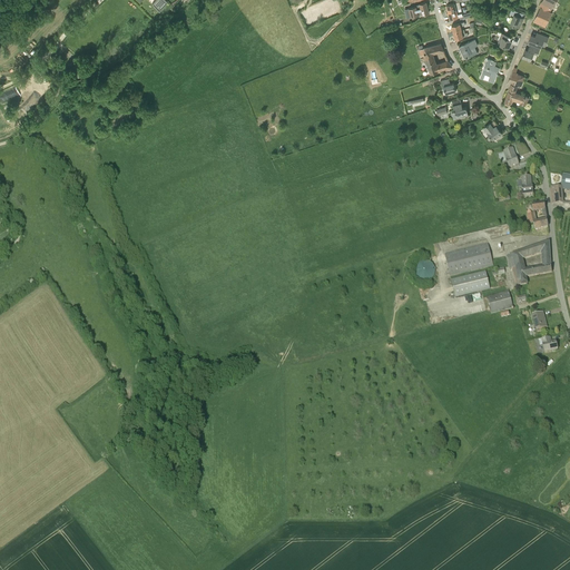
[(167,1),(166,0),(155,0),(153,3),(159,10),(167,1)]
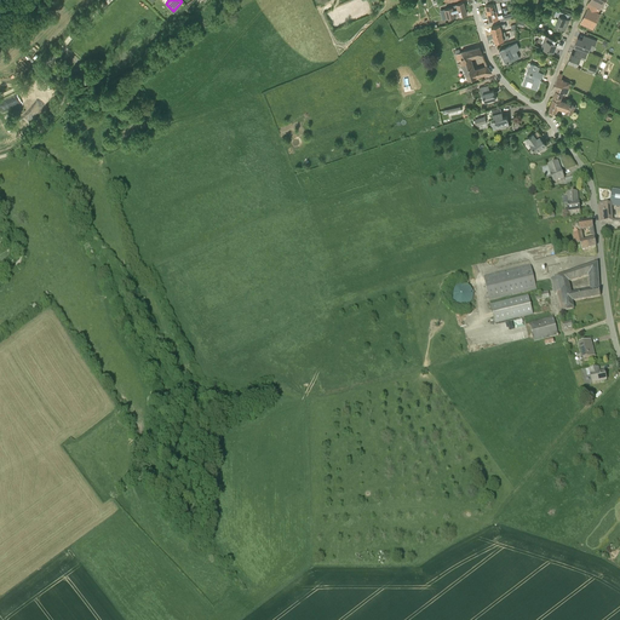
[(492,0),(493,4),(486,5),(488,12),(501,10),(500,3),(504,1),(507,0),(492,0)]
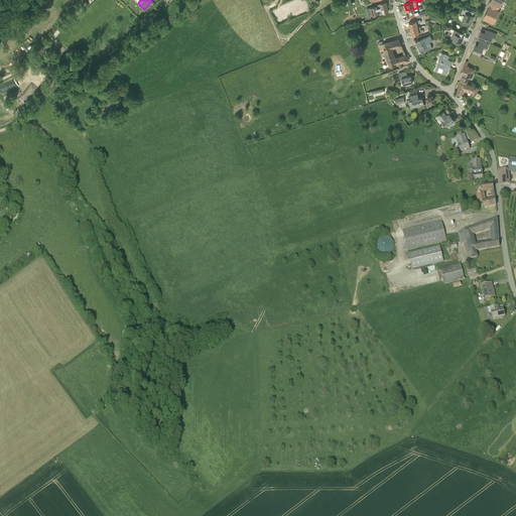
[(493,24),(494,23),(500,11),(498,10),(503,0),(490,0),(490,1),(488,6),(489,7),(485,15),(483,19),(488,21),(493,24)]
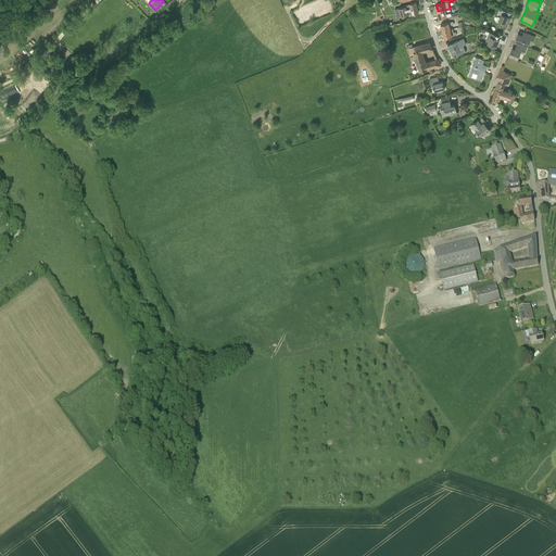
[(401,17),(418,12),(416,2),(409,3),(411,8),(406,9),(406,5),(399,8),(401,17)]
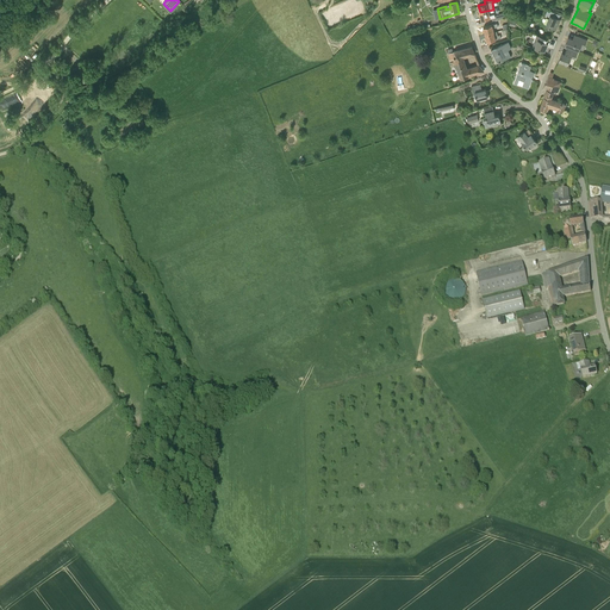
[(481,20),(492,18),(492,20),(508,17),(508,12),(495,16),(493,10),(480,12),(481,20)]
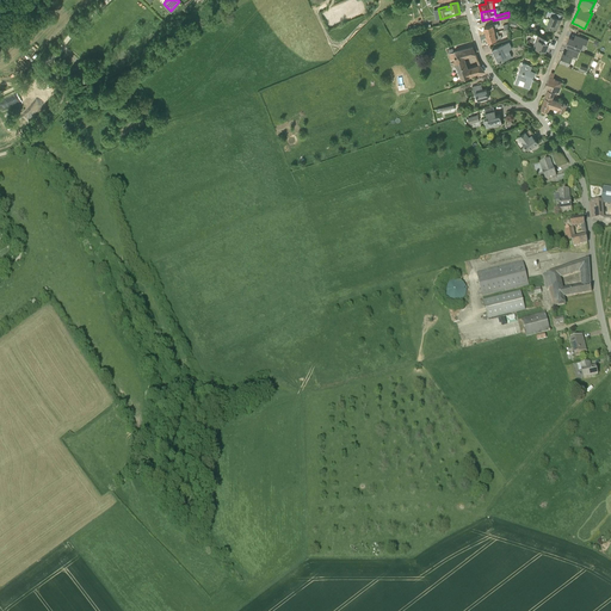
[(561,14),(557,13),(549,10),(547,13),(551,16),(548,25),(557,30),(561,19),(555,17),(556,13),(561,14)]
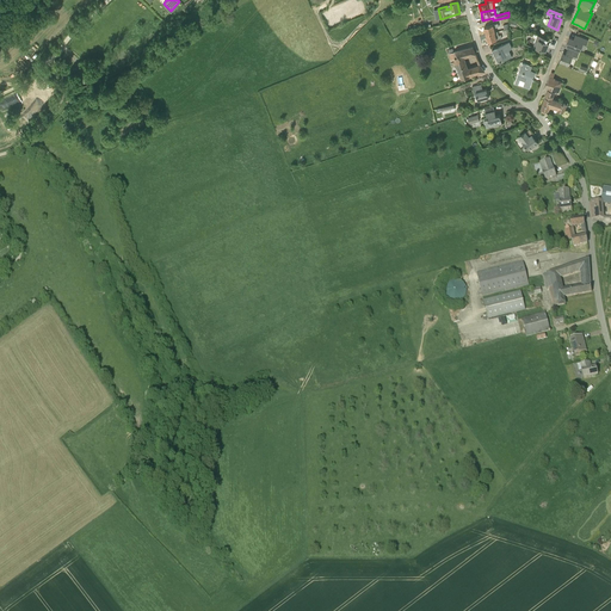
[(494,32),(493,28),(499,26),(498,24),(485,26),(486,35),(494,32)]
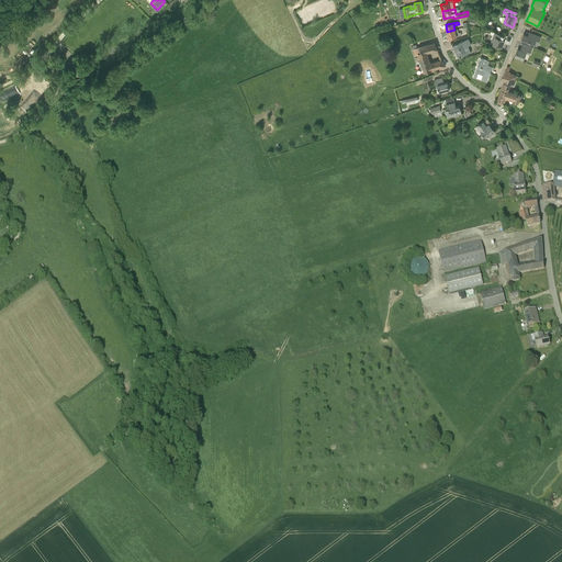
[(447,32),(449,38),(462,35),(461,32),(459,33),(458,29),(454,30),(447,32)]
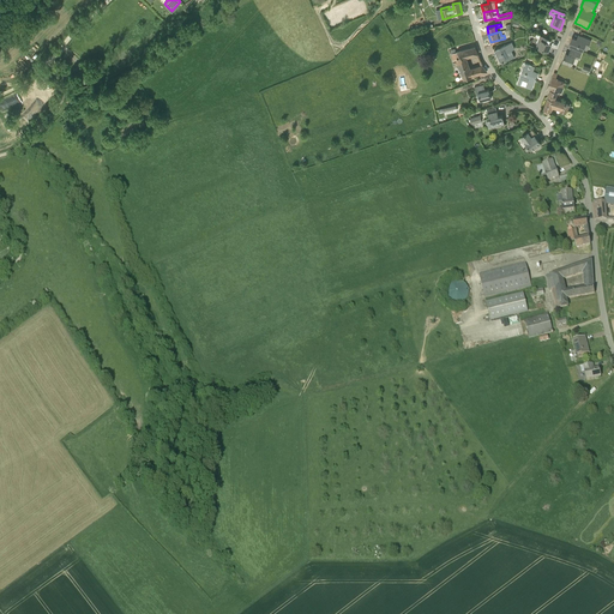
[(541,36),(540,41),(537,48),(540,49),(548,53),(552,43),(548,42),(549,38),(541,36)]
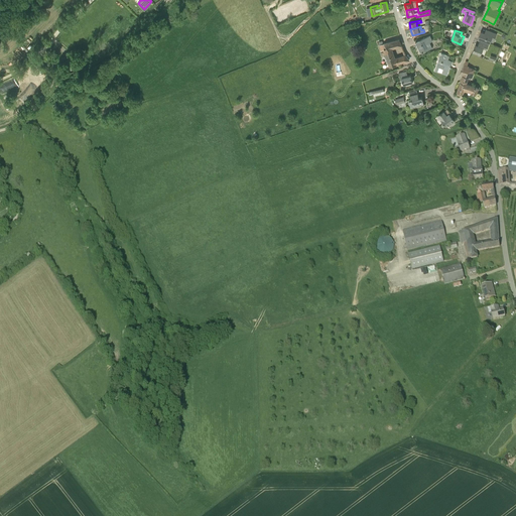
[(488,30),(487,33),(481,31),(478,38),(490,42),(492,37),(495,38),(497,33),(488,30)]
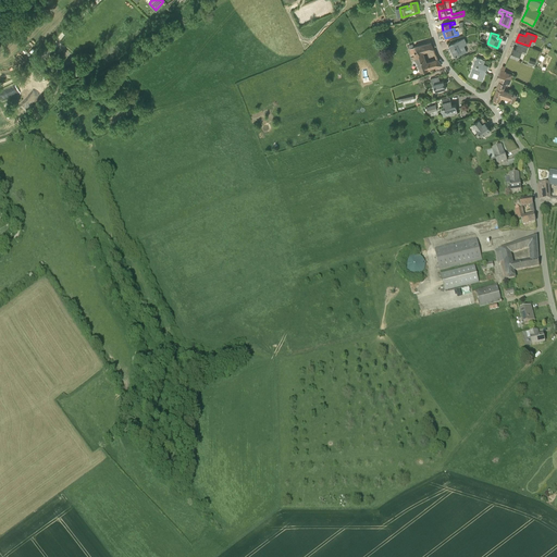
[(465,38),(463,38),(448,45),(448,46),(450,45),(453,50),(452,51),(454,58),(462,53),(460,47),(466,45),(467,44),(465,38)]
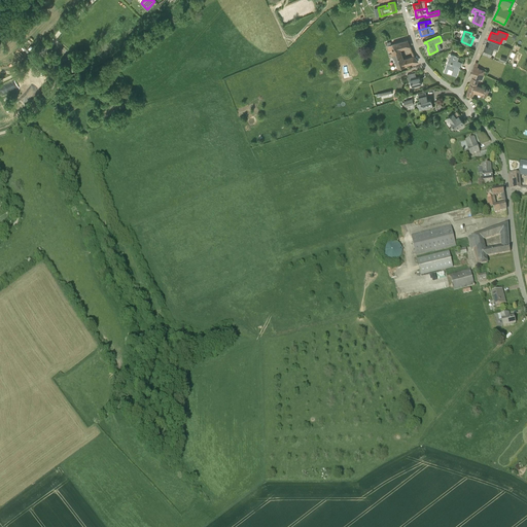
[(415,57),(405,61),(400,48),(410,46),(409,42),(408,40),(390,45),(392,53),(388,55),(388,57),(393,55),(395,64),(397,69),(418,61),(415,57)]
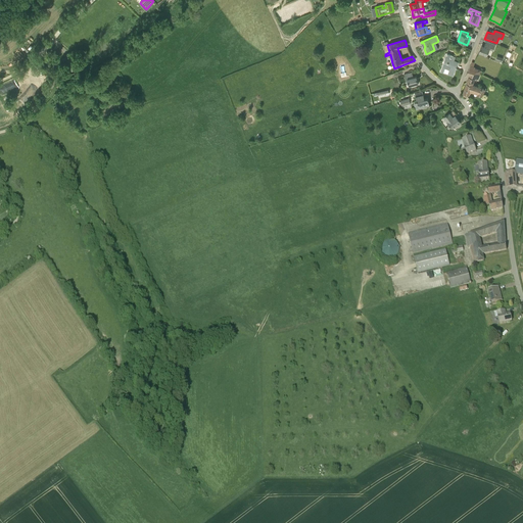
[(493,50),(495,45),(486,42),(484,46),(482,45),(479,52),(487,55),(489,49),(493,50)]
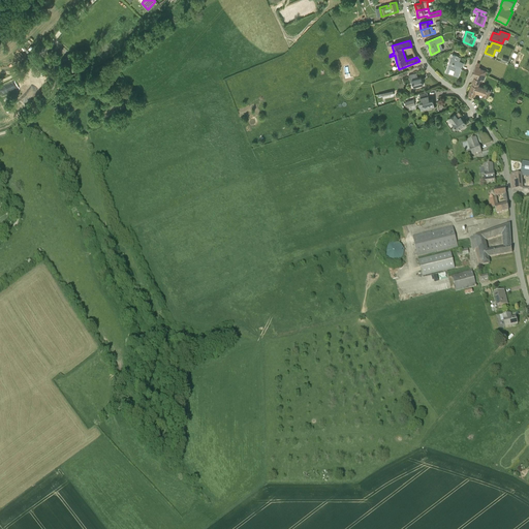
[(453,54),(447,67),(446,70),(445,71),(448,72),(459,76),(459,75),(462,67),(463,64),(459,62),(461,57),(453,54)]
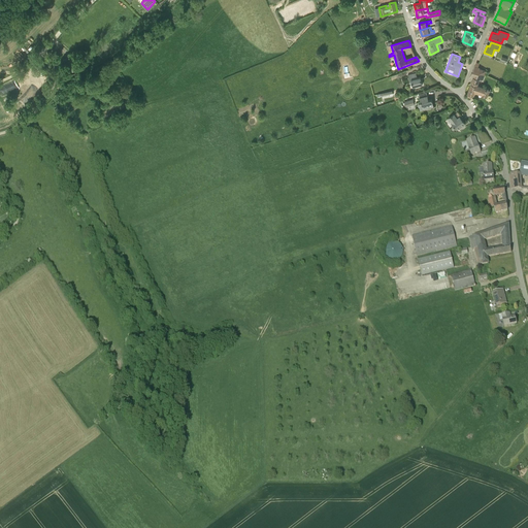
[(477,67),(475,66),(474,66),(472,73),(475,74),(471,84),(470,89),(469,89),(468,94),(467,96),(472,98),(473,95),(474,91),(482,94),(482,95),(487,97),(490,90),(489,89),(477,85),(480,78),(483,79),(487,71),(480,68),(480,67),(477,67)]
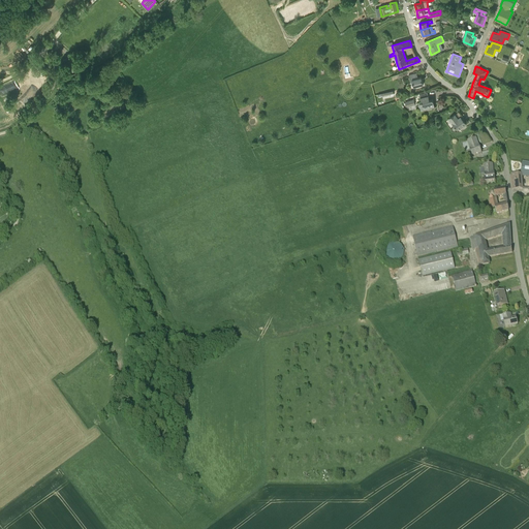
[(424,85),(422,79),(422,76),(418,78),(416,73),(408,75),(411,84),(413,84),(414,87),(424,85)]
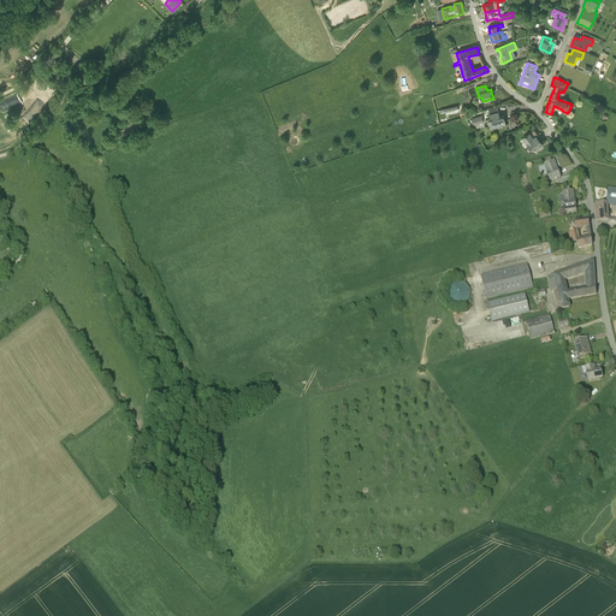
[(497,107),(491,110),(489,110),(493,128),(507,124),(504,116),(503,116),(499,117),(499,114),(498,111),(497,107)]
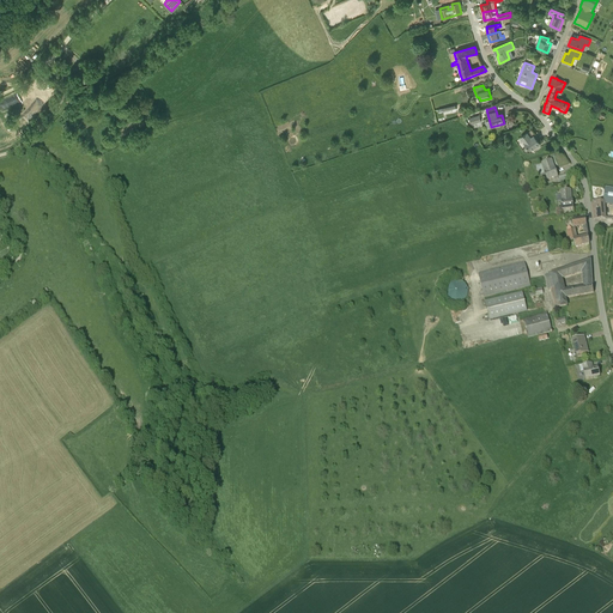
[(530,151),(540,144),(534,135),(530,138),(527,133),(521,138),(525,143),(530,151)]
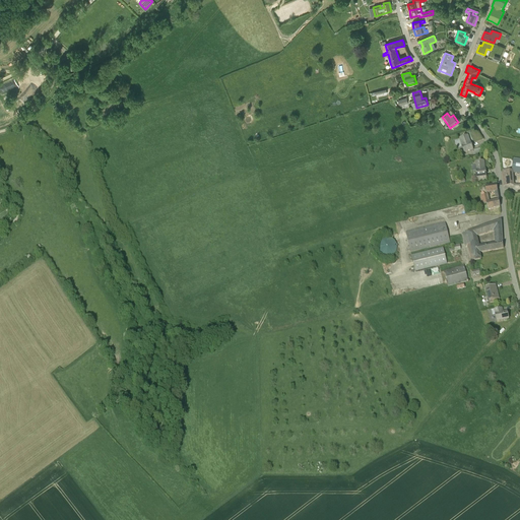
[(473,149),(471,143),(469,144),(468,142),(470,142),(467,135),(463,136),(463,137),(459,138),(462,146),(461,146),(464,153),(473,149)]
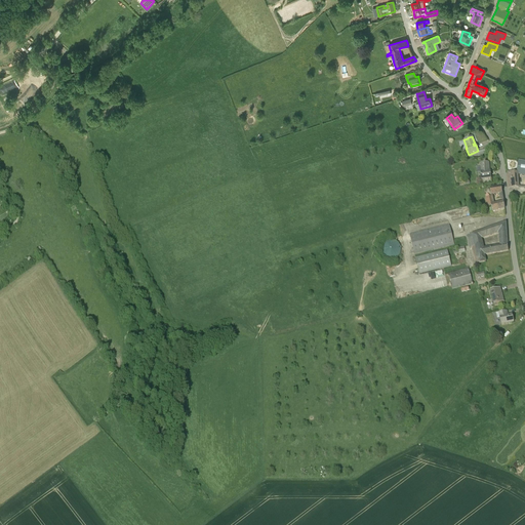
[(519,188),(518,183),(518,175),(524,175),(524,161),(518,161),(517,173),(508,173),(509,187),(512,187),(512,189),(519,188)]
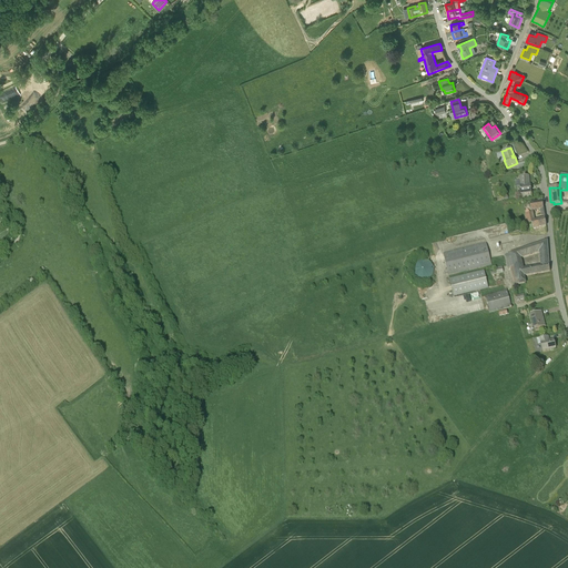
[(529,185),(528,175),(520,176),(520,181),(516,181),(516,186),(520,186),(520,193),(531,193),(530,185),(529,185)]
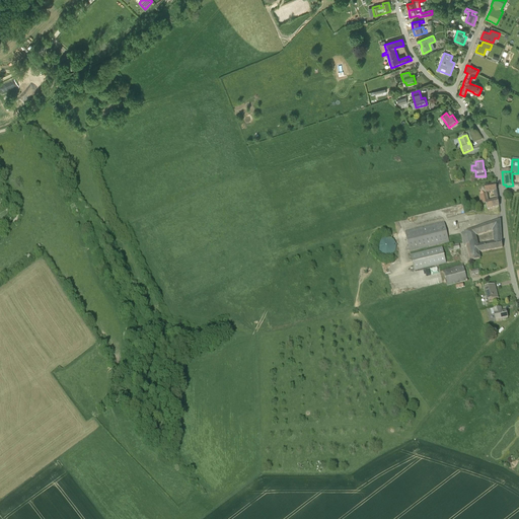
[(488,204),(486,196),(480,197),(482,205),(486,204),(487,210),(499,207),(498,201),(488,204)]
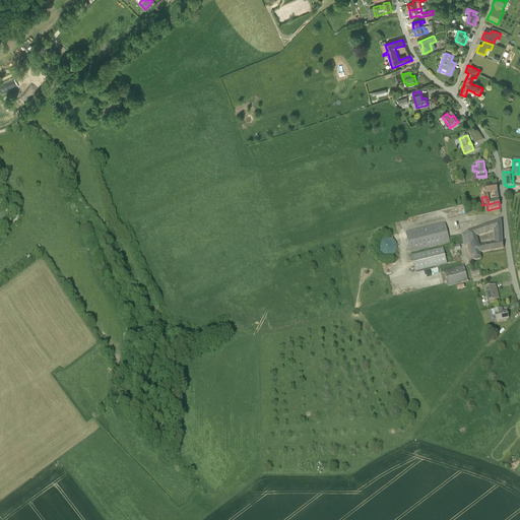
[(471,261),(481,259),(479,253),(504,249),(503,243),(501,220),(462,234),(465,246),(467,246),(471,261)]
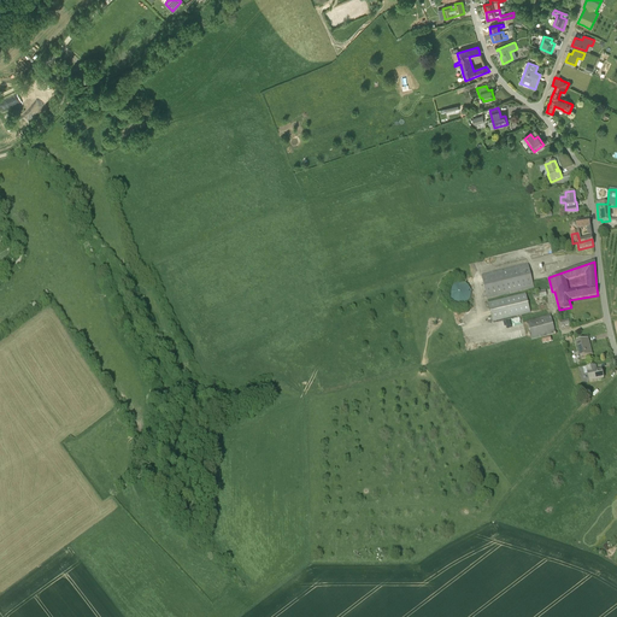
[(534,287),(528,264),(482,276),(487,299),(534,287)]
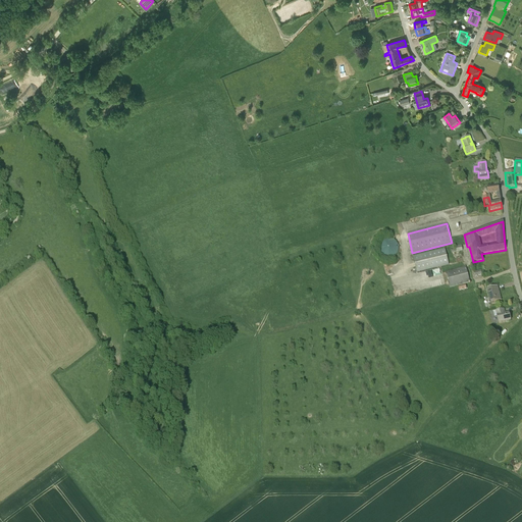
[(381,256),(399,256),(399,240),(382,240),(381,256)]
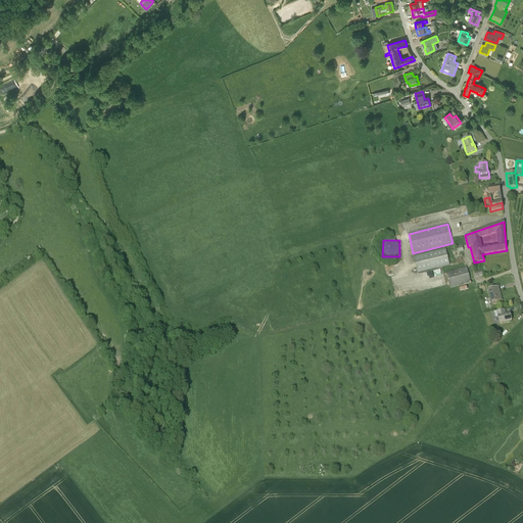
[(418,273),(440,267),(449,265),(445,249),(414,257),(418,273)]
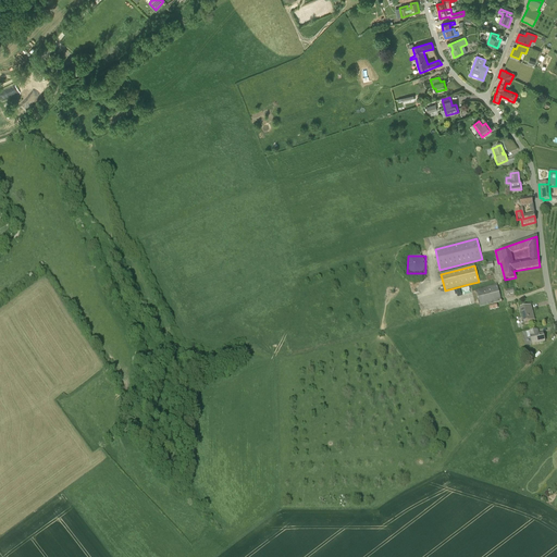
[(480,307),(486,305),(502,301),(497,285),(475,291),(480,307)]
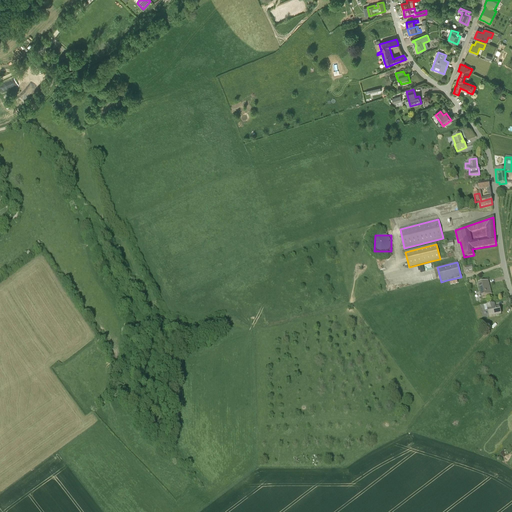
[(406,269),(408,277),(420,274),(418,267),(406,269)]
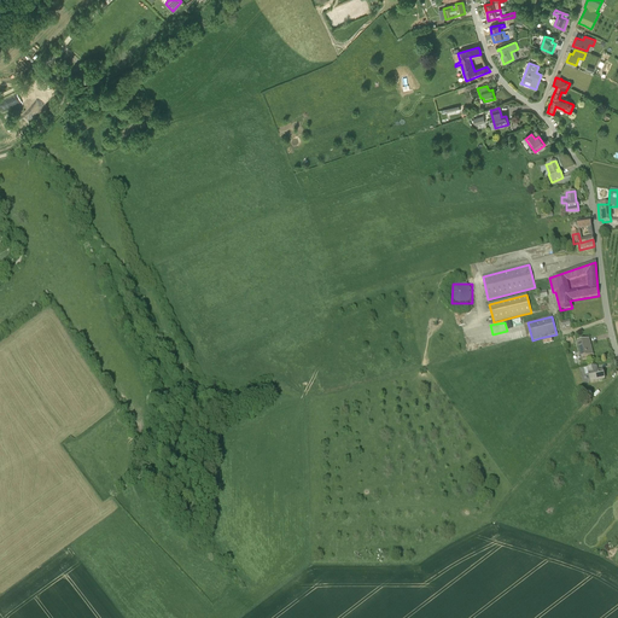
[(592,355),(589,347),(589,343),(590,343),(589,339),(577,342),(581,359),(594,355),(592,355)]
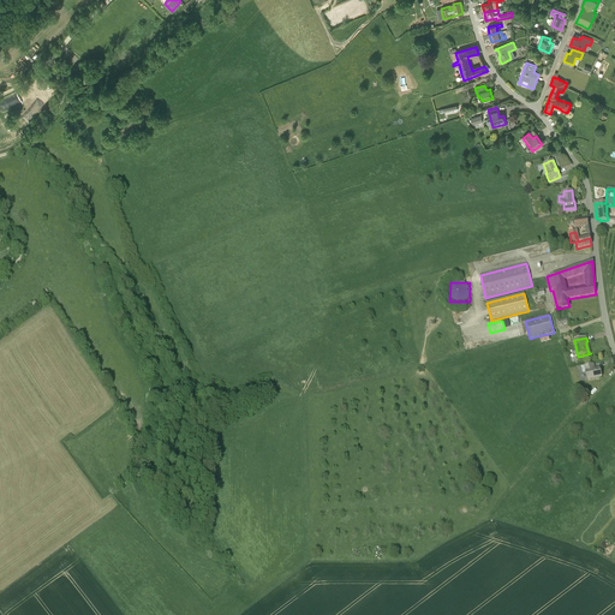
[(592,371),(592,369),(595,369),(593,364),(584,366),(587,381),(602,377),(599,369),(592,371)]
